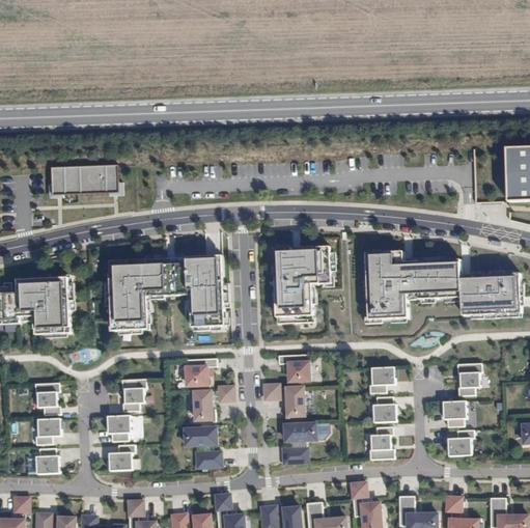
[(529,147),(502,149),(505,202),(529,200),(529,147)]
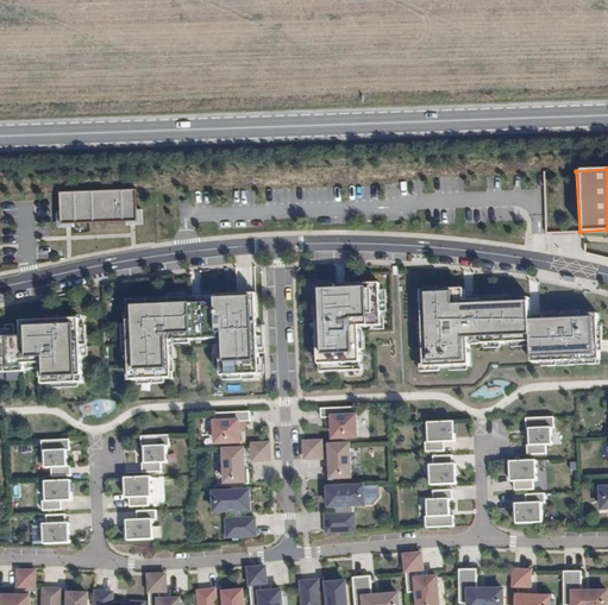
[(132,220),(136,219),(135,188),(58,191),(60,222),(68,222),(132,220)]
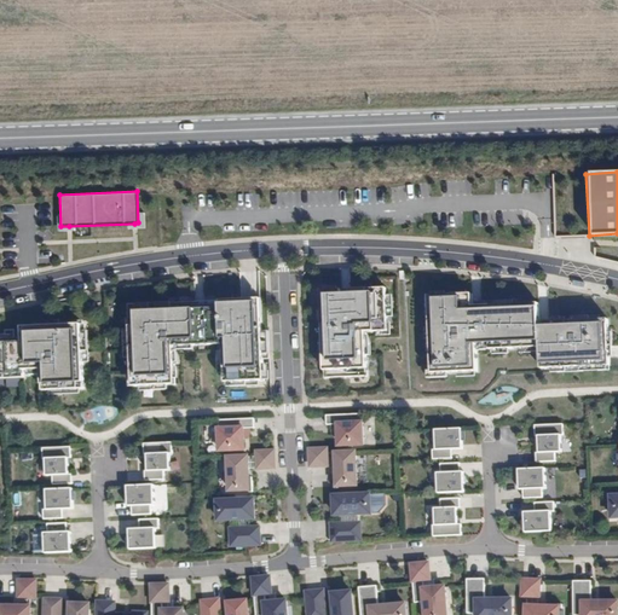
[(319,288),(323,376),(365,373),(364,329),(386,328),(383,284),(352,285),(352,288),(340,288),(340,286),(319,288)]
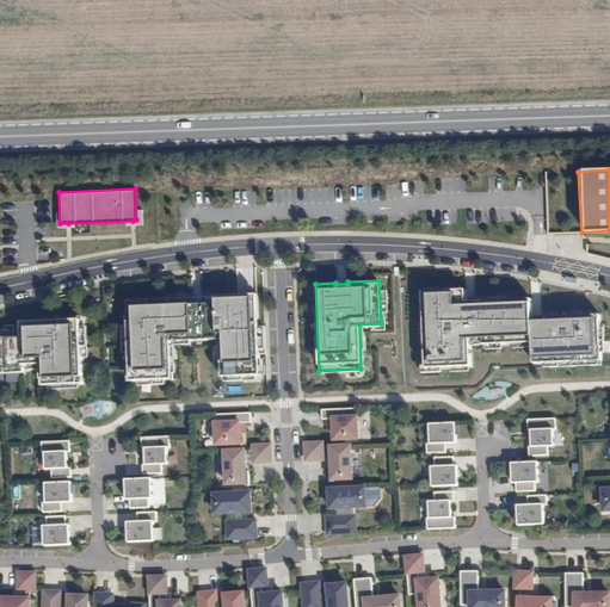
[(420,289),(424,366),(469,364),(468,336),(481,336),(482,342),(531,340),(533,360),(599,358),(597,311),(544,314),(544,295),(469,298),(469,301),(464,301),(463,286),(420,289)]
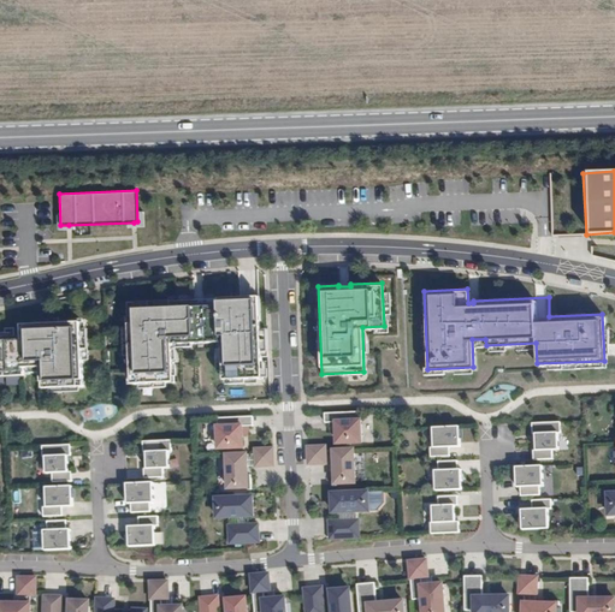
[(191,298),(126,301),(130,382),(173,381),(171,343),(222,340),(223,379),(261,376),(260,328),(259,328),(258,296),(238,297),(238,296),(202,297),(202,299),(191,299),(191,298)]
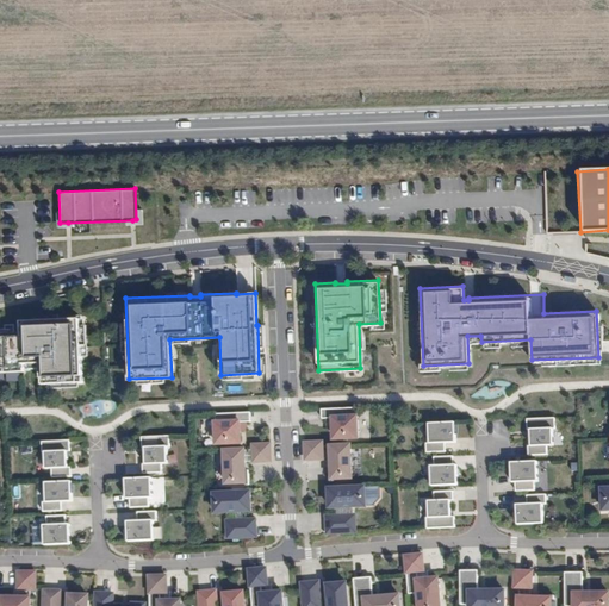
[(20,331),(0,331),(0,370),(22,370),(22,362),(39,362),(39,382),(81,381),(79,317),(19,320),(20,331)]
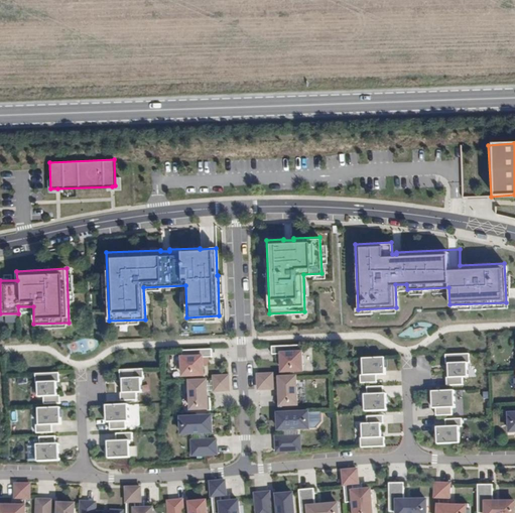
[(301,370),(300,343),(270,344),(271,352),(277,352),(278,371),(301,370)]
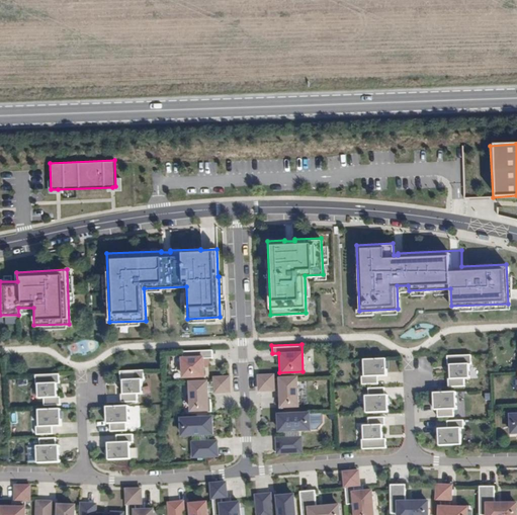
[(212,356),(212,348),(181,349),(182,356),(178,356),(179,377),(203,376),(202,356),(212,356)]
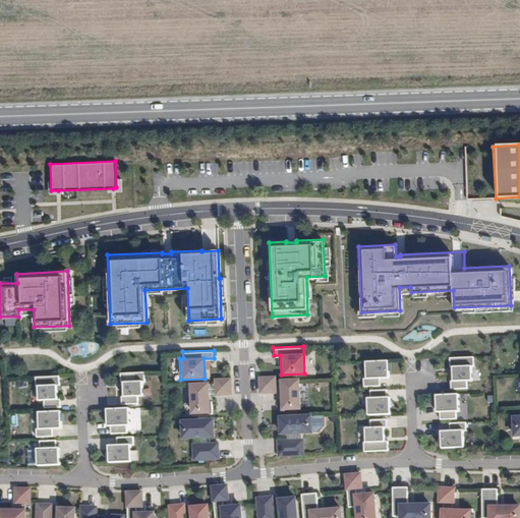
[(472,355),(449,356),(450,364),(451,365),(451,379),(450,380),(450,387),(466,387),(466,379),(470,380),(469,364),(472,364),(472,355)]
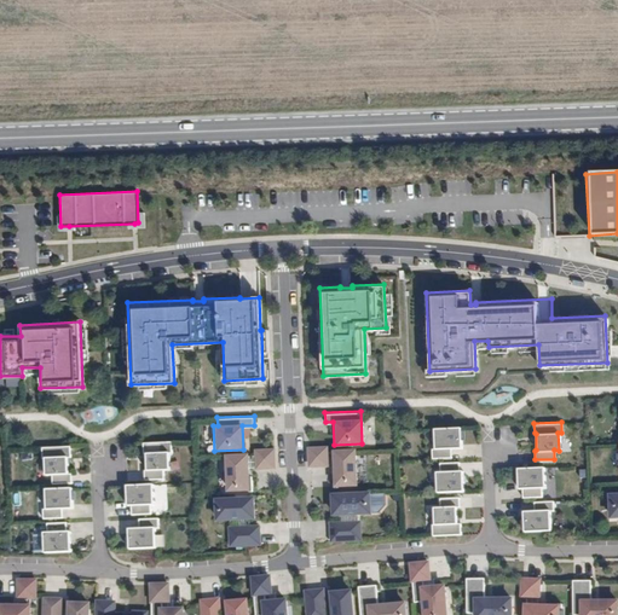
[(431,457),(449,456),(449,447),(460,446),(458,425),(448,427),(432,427),(433,447),(429,447),(431,457)]
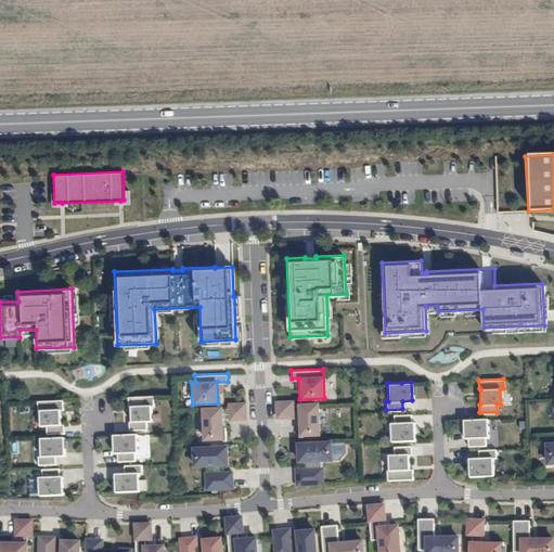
[(152,395),(127,396),(127,406),(129,407),(129,421),(128,420),(128,425),(127,429),(147,429),(147,421),(150,421),(149,406),(153,406),(152,395)]
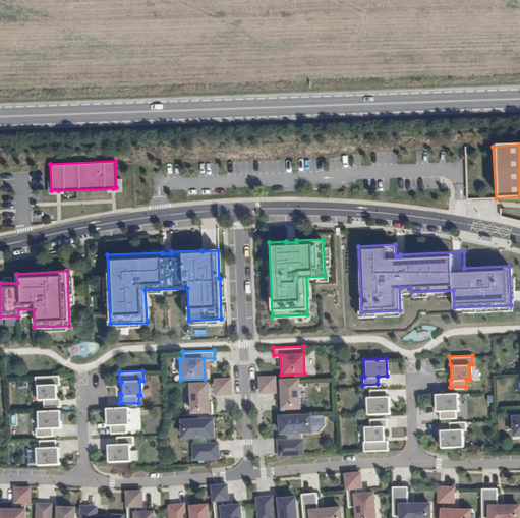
[(58,384),(57,373),(34,375),(34,385),(36,385),(37,398),(42,398),(43,406),(59,405),(58,401),(58,397),(56,397),(55,384),(58,384)]
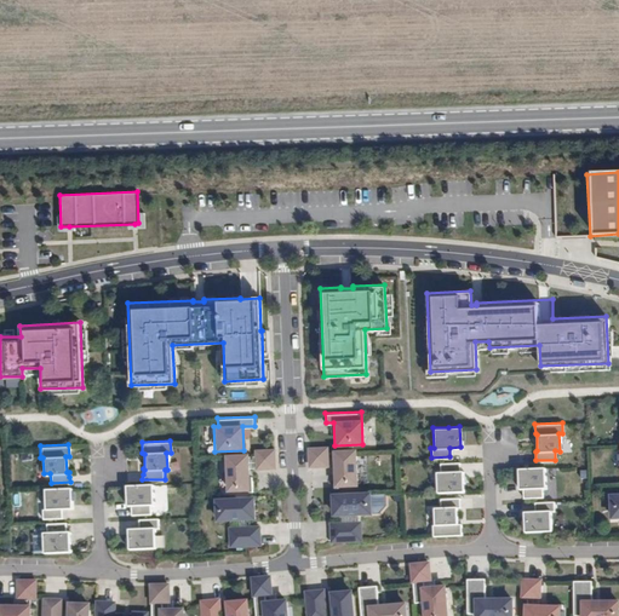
[(308,466),(327,466),(327,445),(308,447),(308,466)]
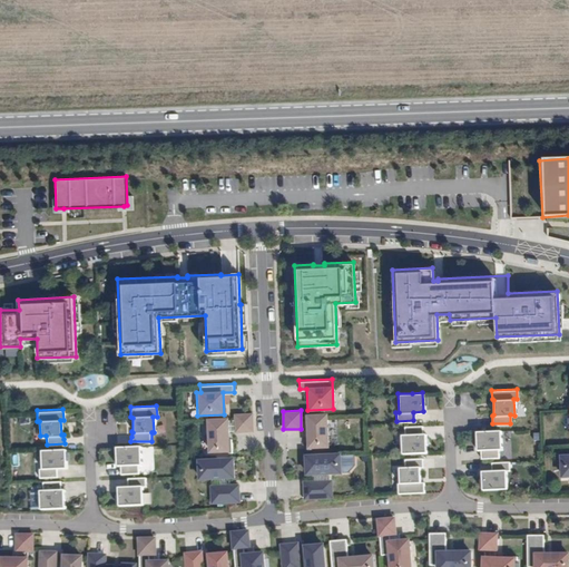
[(253,430),(251,412),(234,413),(235,430),(253,430)]
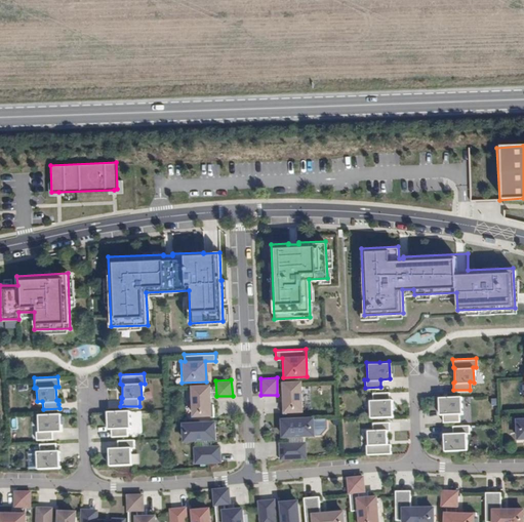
[(300,382),(280,382),(282,412),(303,412),(300,382)]
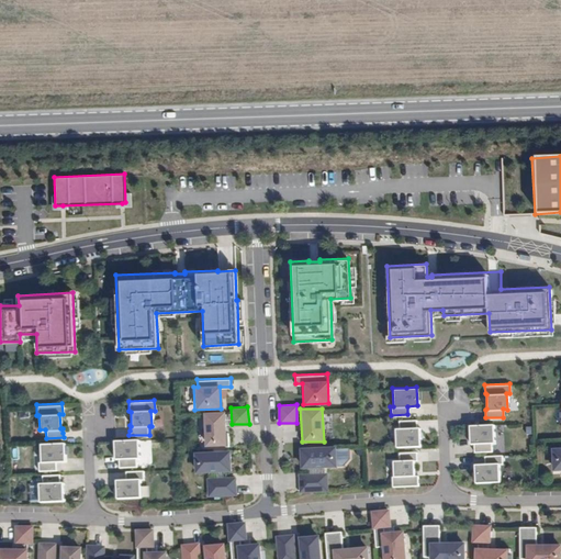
[(203,413),(204,446),(225,446),(225,445),(228,445),(228,431),(225,431),(224,412),(203,413)]
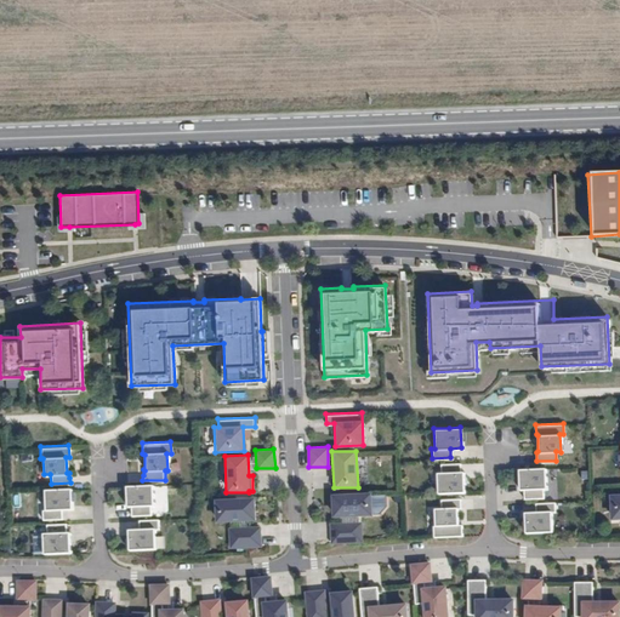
[(438,493),(465,492),(464,472),(461,472),(460,462),(441,463),(441,472),(437,472),(438,493)]
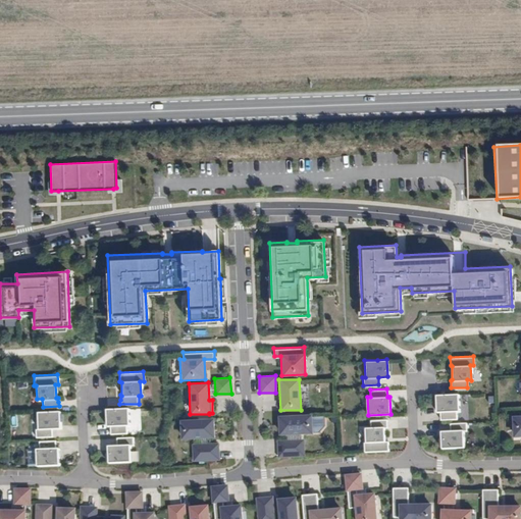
[(457,394),(434,394),(435,411),(437,411),(438,419),(456,418),(456,411),(458,411),(457,394)]
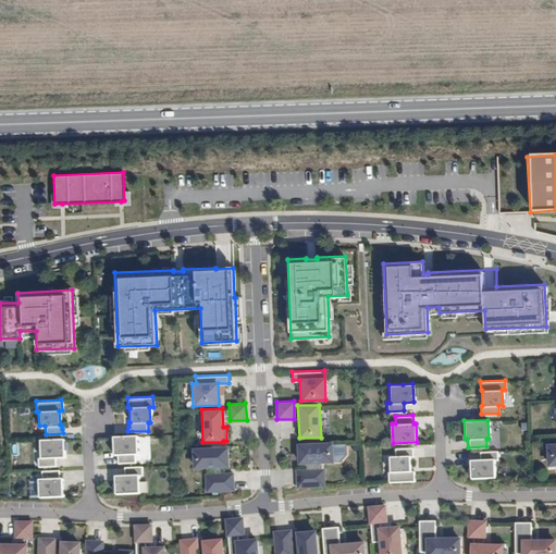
[(136,435),(111,436),(112,445),(112,454),(116,454),(116,462),(135,462),(135,453),(136,454),(136,435)]
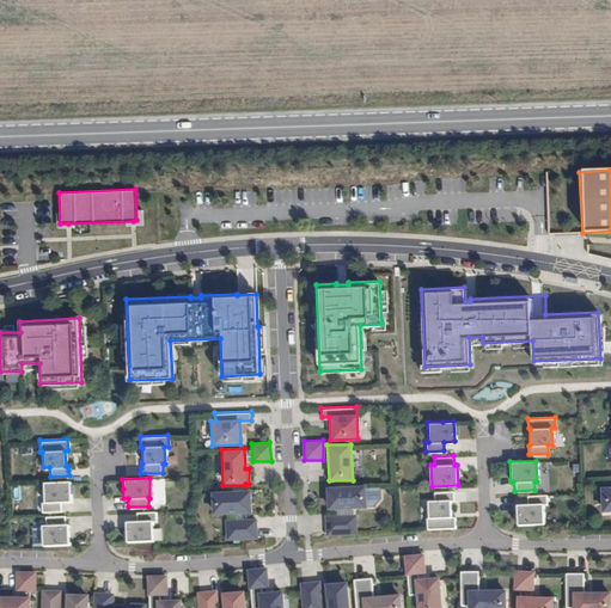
[(41,510),(59,510),(59,501),(65,501),(69,501),(68,480),(57,480),(42,481),(43,501),(40,501),(41,510)]
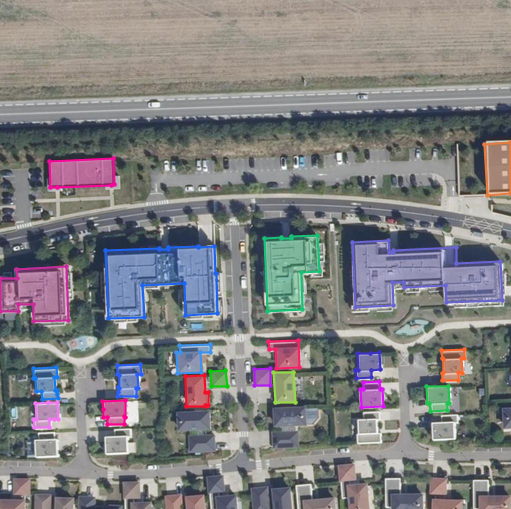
[(272,407),(272,427),(306,425),(305,406),(272,407)]
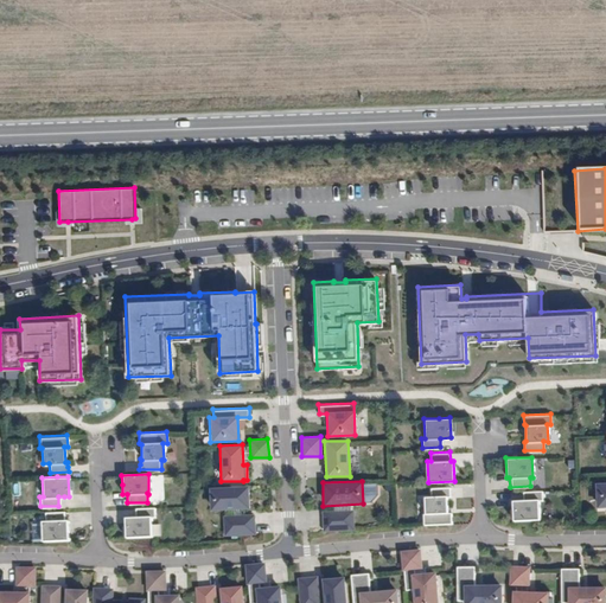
[(597,507),(605,506),(605,482),(595,482),(597,507)]
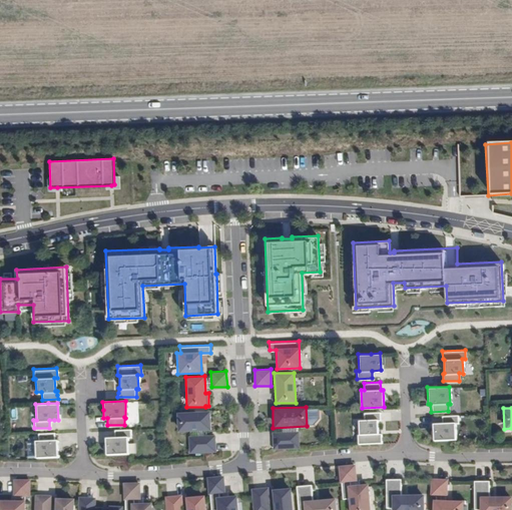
[(380,420),(380,410),(364,411),(364,419),(359,419),(360,433),(357,433),(358,442),(381,441),(381,433),(378,433),(378,420),(380,420)]
